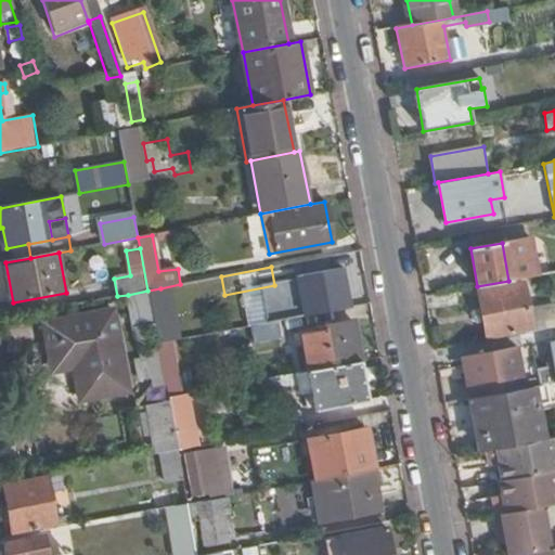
[(285,297),(289,319),(349,308),(341,269),(297,278),(300,295),(285,297)]
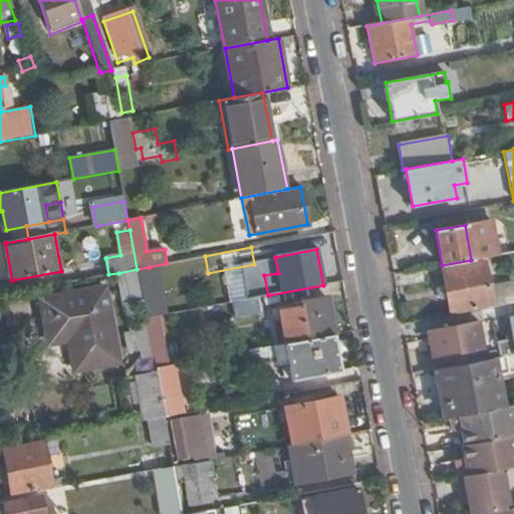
[(485,307),(494,306),(486,261),(444,269),(452,311),(485,304),(485,307)]
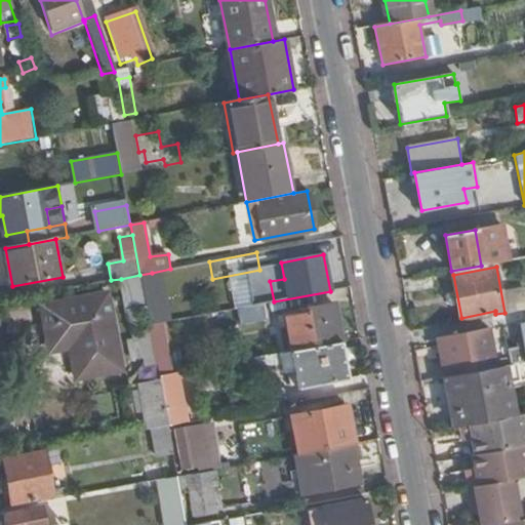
[(152,273),(139,275),(147,311),(149,325),(161,323),(152,273)]
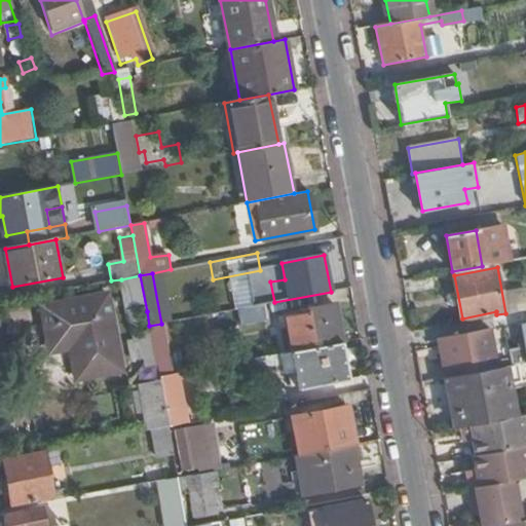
[(147,311),(140,275),(121,279),(128,314),(147,311)]
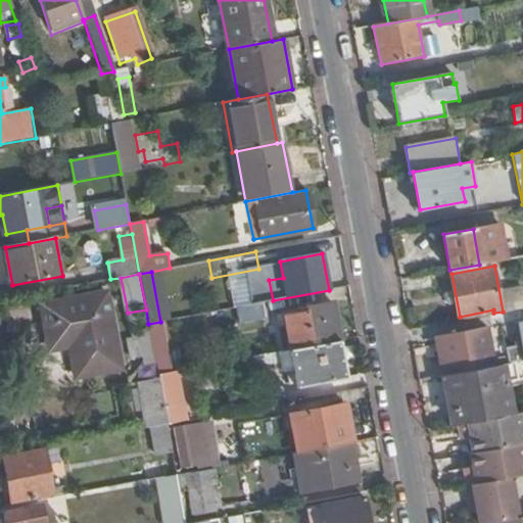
[(121,369),(107,295),(42,306),(52,357),(75,352),(77,361),(69,362),(73,378),(121,369)]
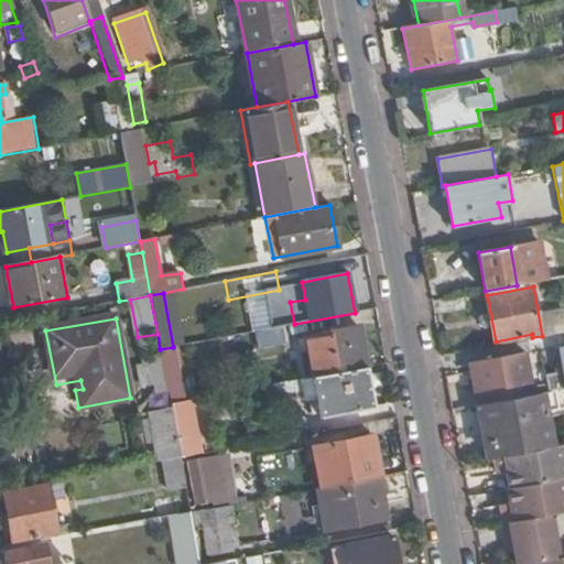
[(314,377),(365,367),(357,326),(306,336),(314,377)]
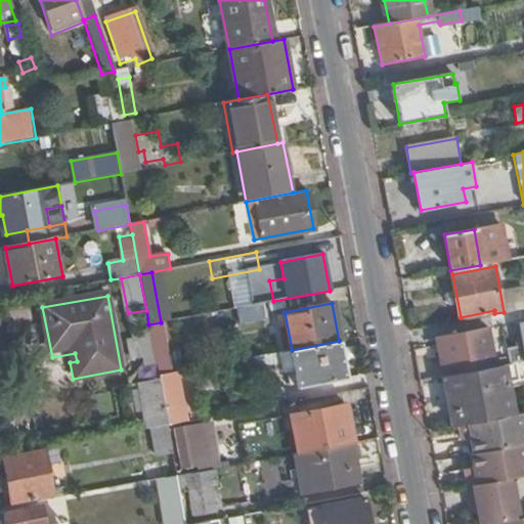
[(237,310),(239,323),(265,319),(263,305),(237,310)]
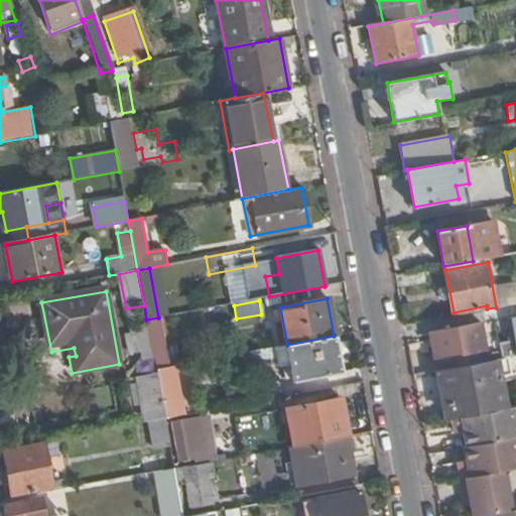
[(146,319),(144,305),(126,308),(132,335),(128,335),(132,356),(142,354),(143,363),(154,361),(146,319)]
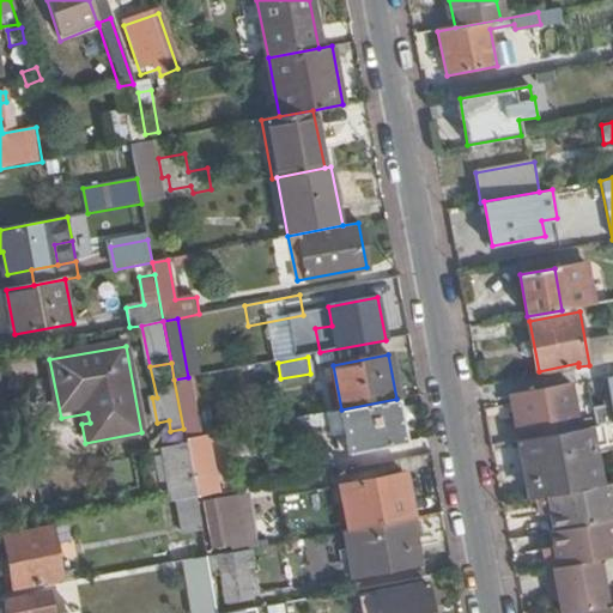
[(188,377),(174,380),(183,429),(184,439),(202,436),(199,417),(195,417),(188,377)]
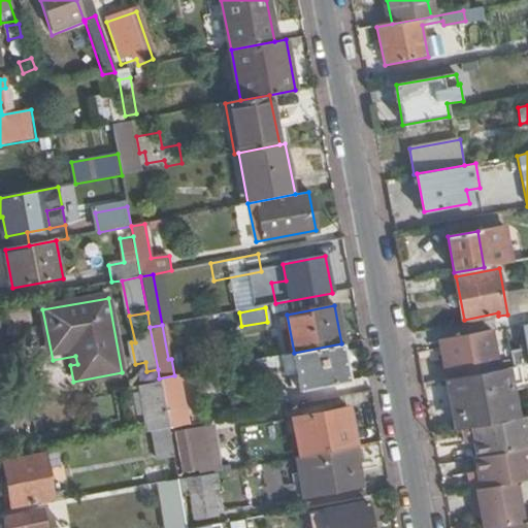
[(440,340),(448,378),(451,378),(502,369),(495,330),(440,340)]
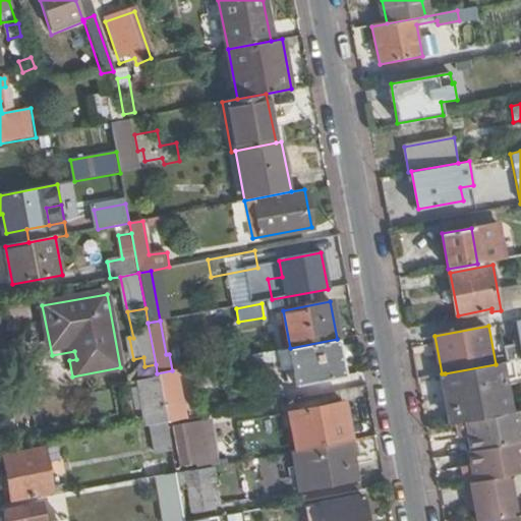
[(344,377),(337,339),(290,348),(289,348),(296,386),(344,377)]
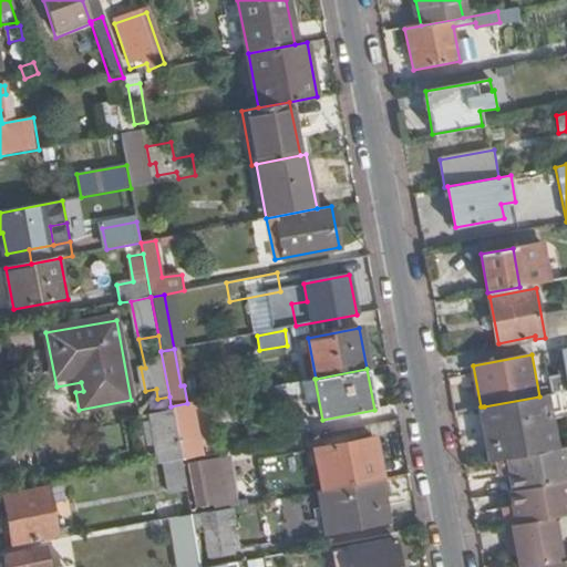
[(292,383),(276,387),(280,411),(297,408),(292,383)]
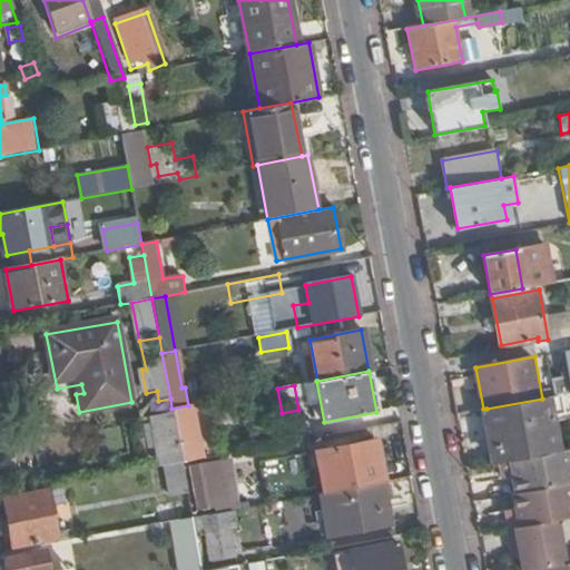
[(487,409),(497,463),(510,461),(557,452),(546,397),(542,399),(487,409)]
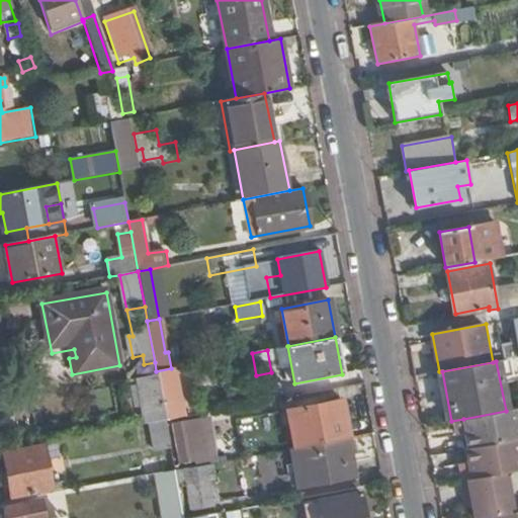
[(176,367),(171,368),(156,371),(166,421),(185,417),(176,367)]
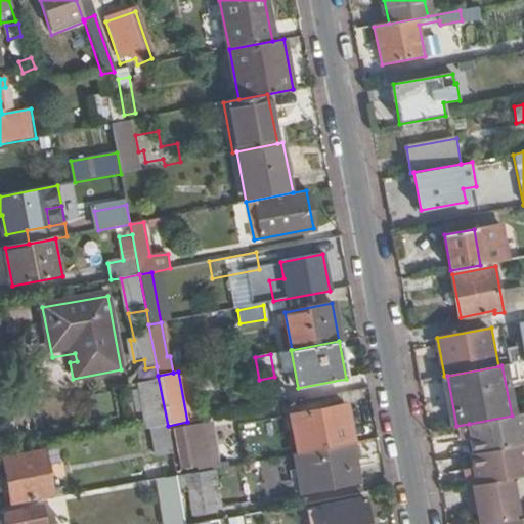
[(297,453),(352,443),(346,407),(290,418),(297,453)]
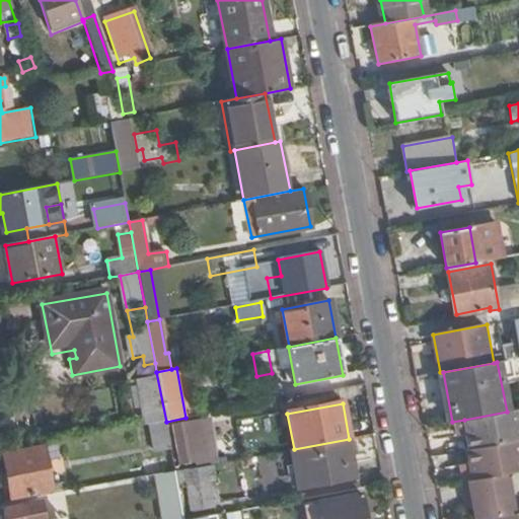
[(464,420),(472,459),(518,450),(518,425),(516,411),(507,412),(464,420)]
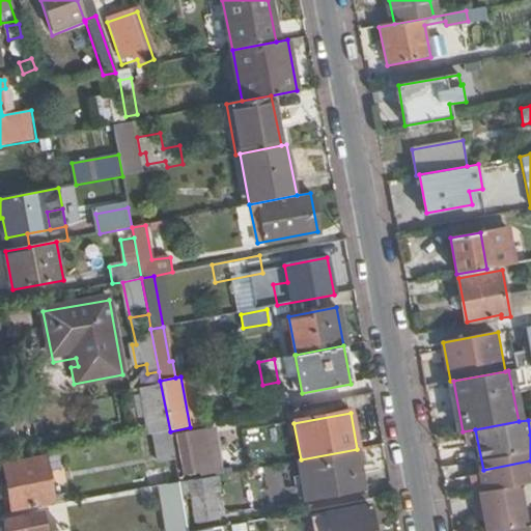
[(213,474),(214,476),(221,475),(219,458),(216,458),(211,430),(175,437),(183,476),(198,473),(198,476),(213,474)]
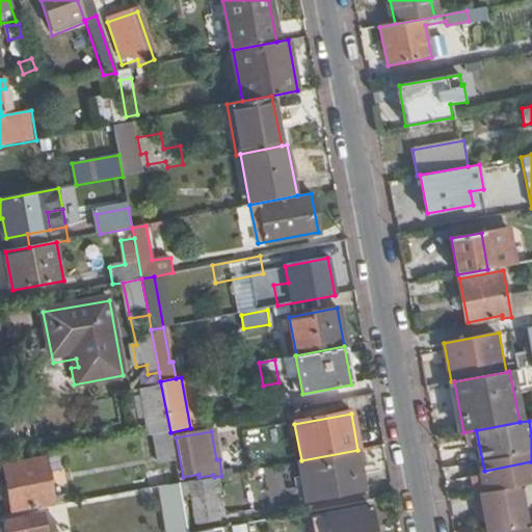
[(170,432),(154,435),(159,460),(175,457),(170,432)]
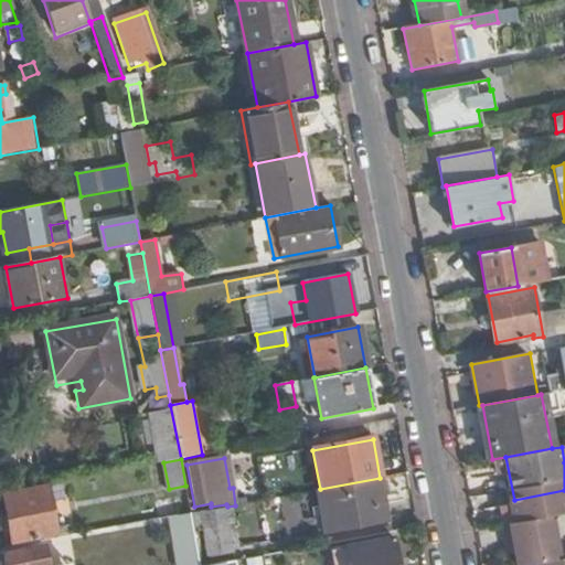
[(387,521),(380,478),(320,489),(317,490),(324,532),(387,521)]
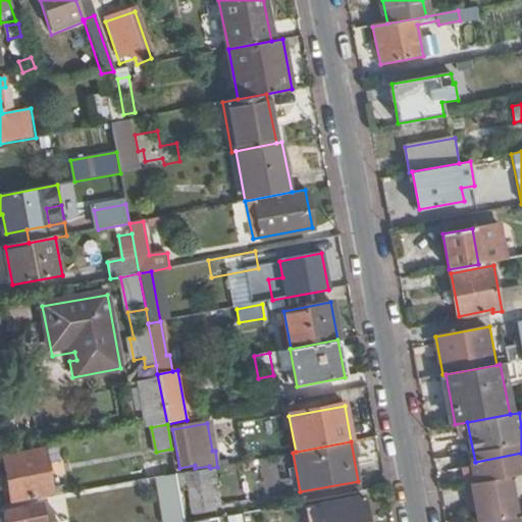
[(52,449),(43,451),(51,494),(60,493),(52,449)]
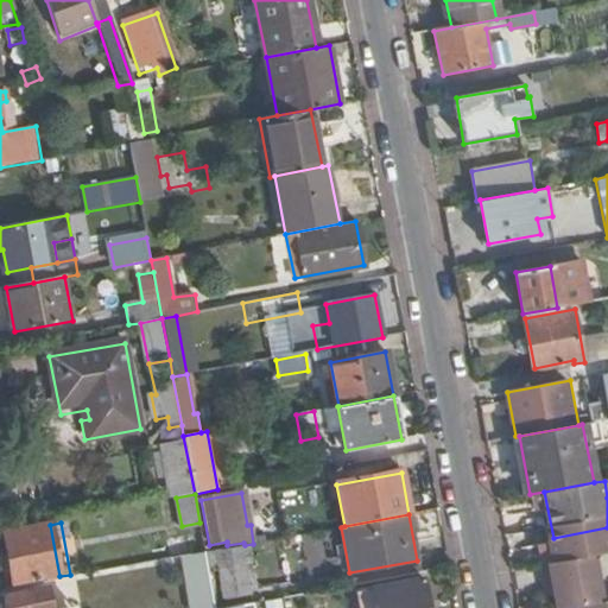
[(59,576),(50,525),(4,533),(13,586),(59,576)]
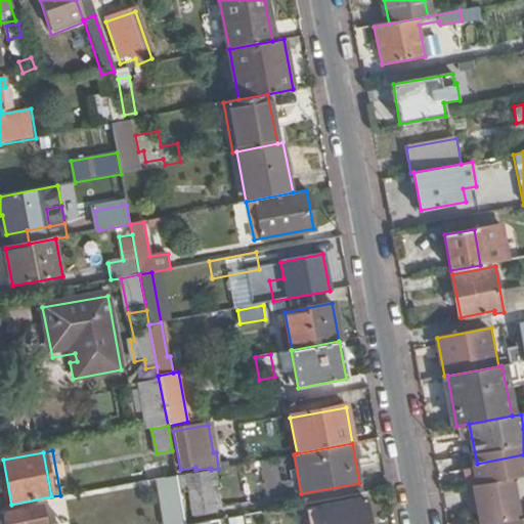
[(474,465),(478,485),(523,476),(523,454),(477,464),(474,465)]
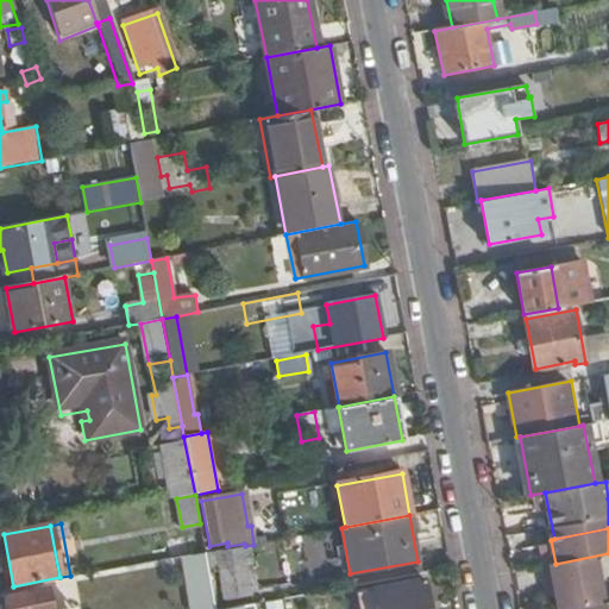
[(156,545),(159,563),(163,562),(192,556),(188,539),(156,545)]
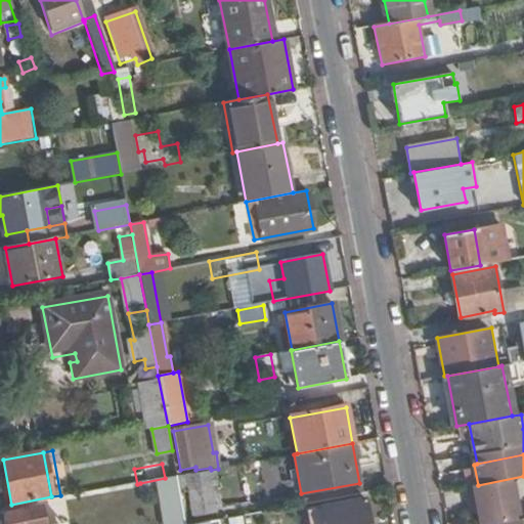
[(186,477),(194,517),(217,513),(212,481),(218,480),(217,471),(186,477)]
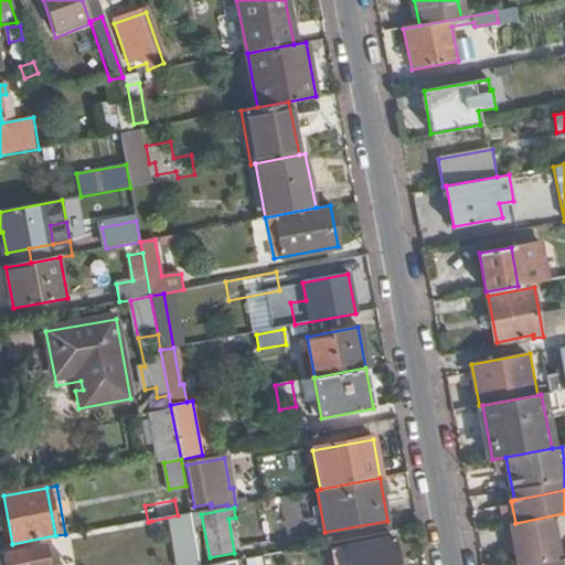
[(178,515),(151,521),(153,533),(181,529),(193,526),(191,513),(178,515)]
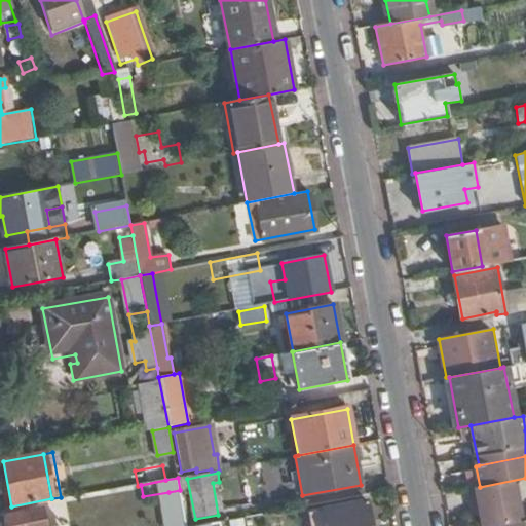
[(525,478),(480,487),(482,496),(525,487),(525,478)]
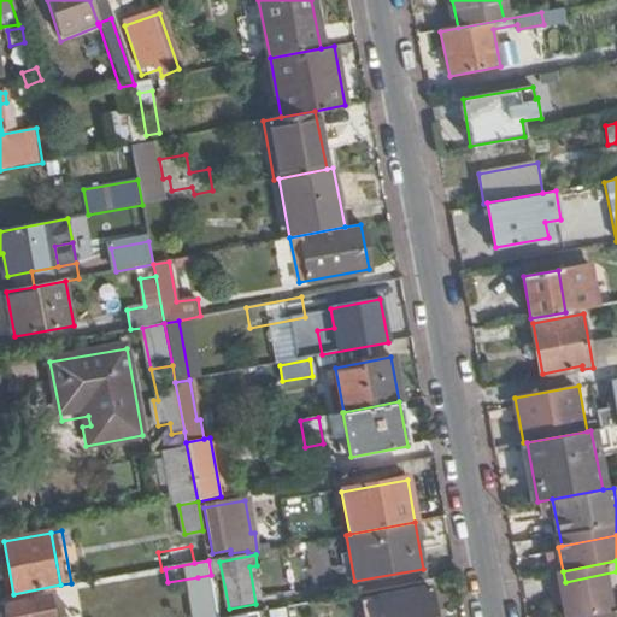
[(568,616),(575,616),(588,615),(616,609),(616,571),(565,582),(548,586),(551,603),(558,601),(559,606),(565,605),(568,616)]
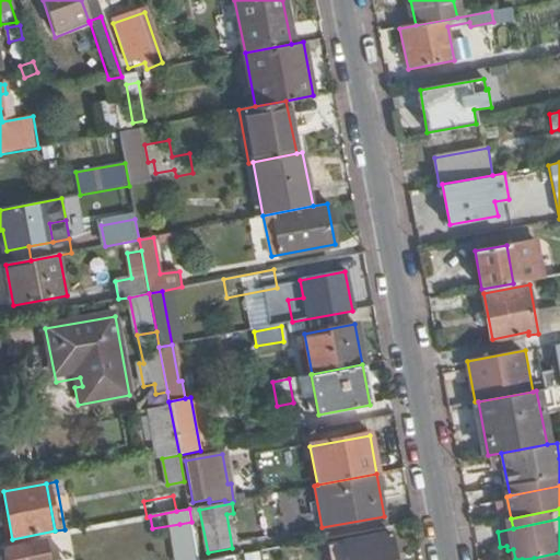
[(194,535),(191,522),(179,524),(182,537),(194,535)]
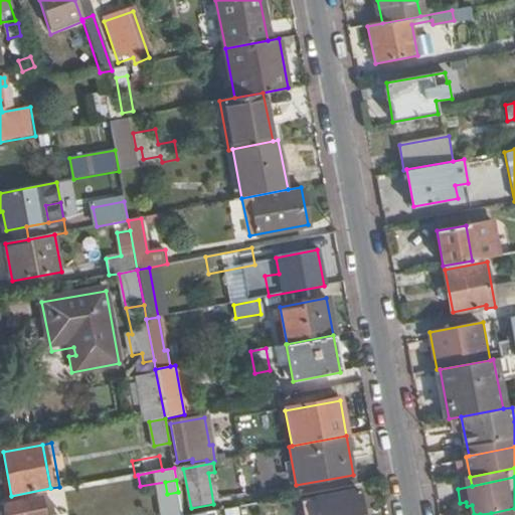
[(362,514),(358,490),(300,501),(302,514),(362,514)]
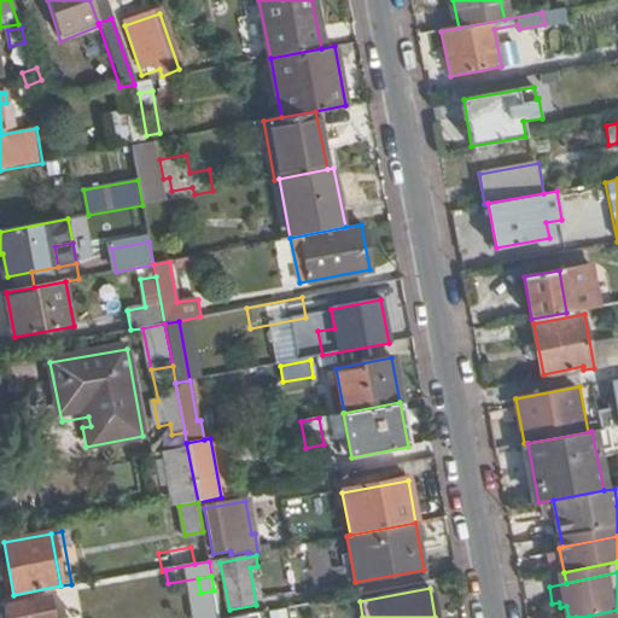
[(53,617),(50,596),(4,605),(6,617),(53,617)]
